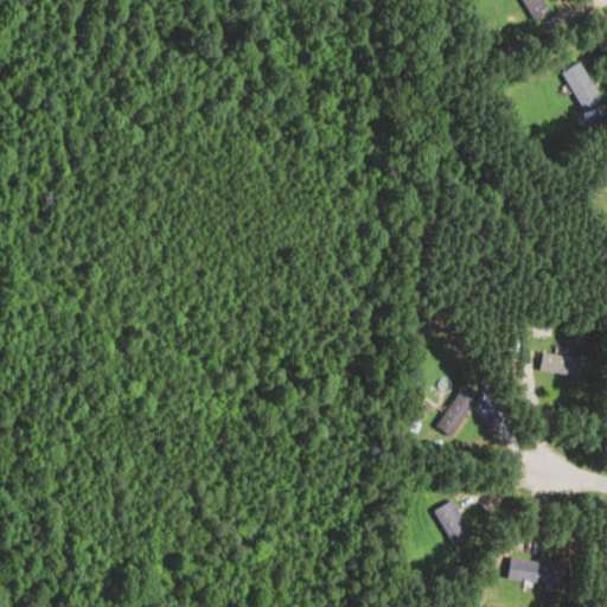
[(521,0),(532,20),(549,12),(542,0),(521,0)]
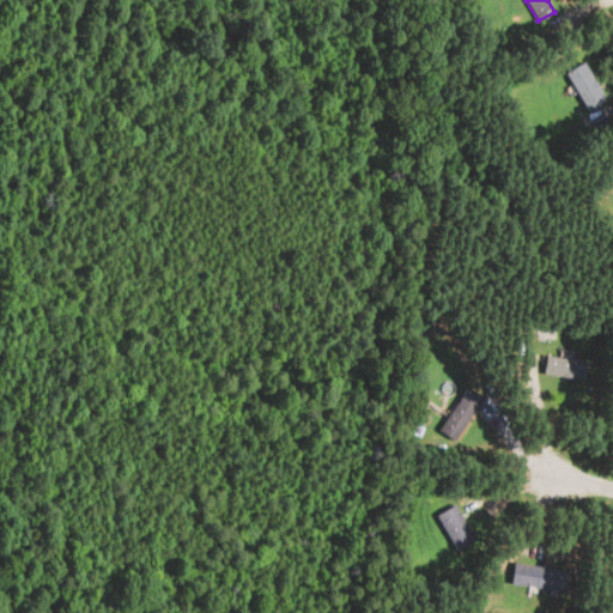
[(606,102),(586,62),(568,72),(588,111),(606,102)]
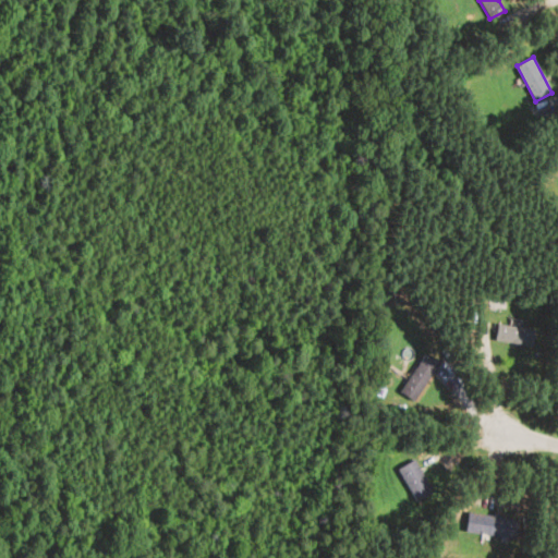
[(532,348),(535,331),(496,324),(493,340),(532,348)]
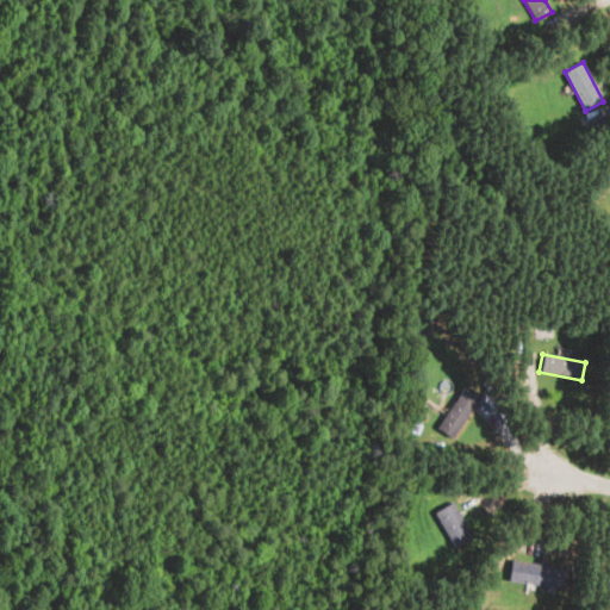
[(454,440),(480,398),(464,387),(437,430),(454,440)]
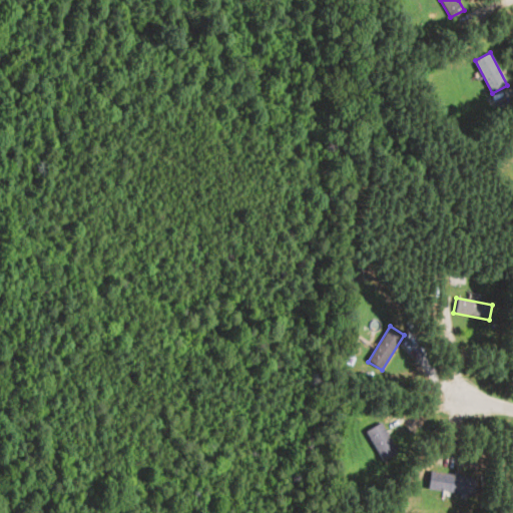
[(366,432),(382,462),(397,454),(382,424),(366,432)]
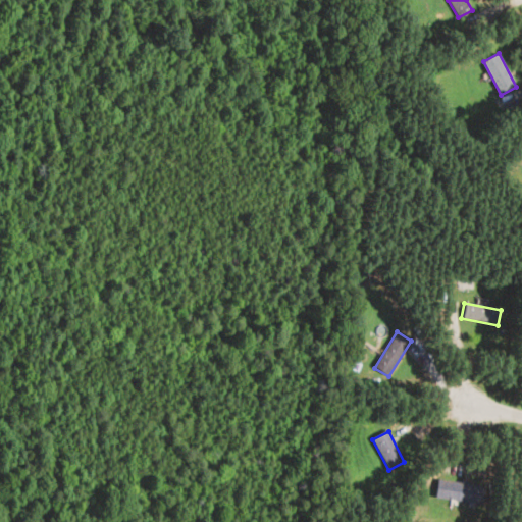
[(484,486),(437,482),(435,500),(483,505),(484,486)]
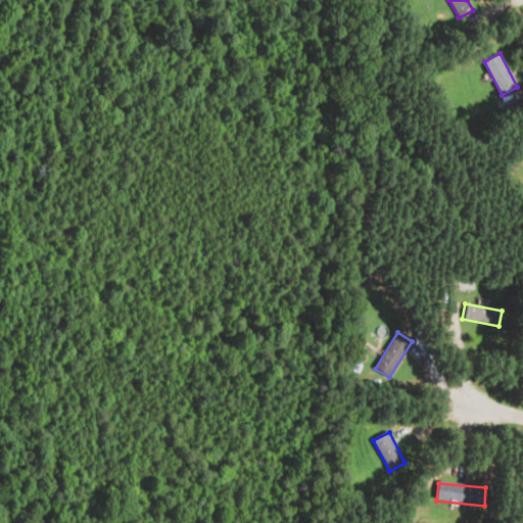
All buildings are outlined.
